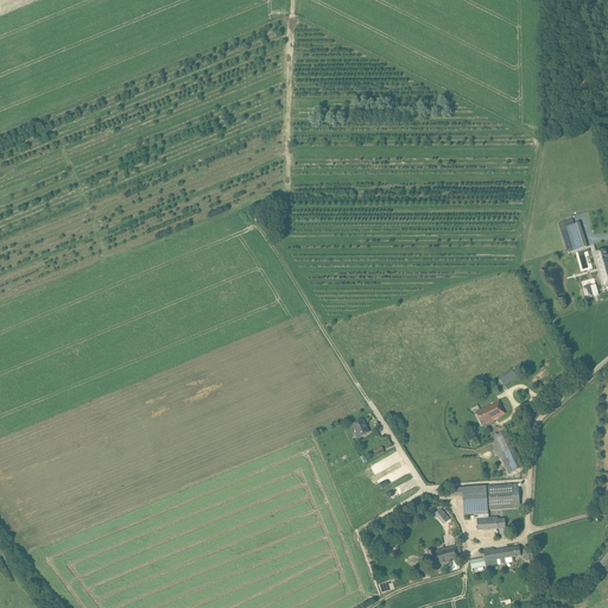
[(567,253),(587,247),(578,223),(572,226),(571,221),(558,225),(567,253)]
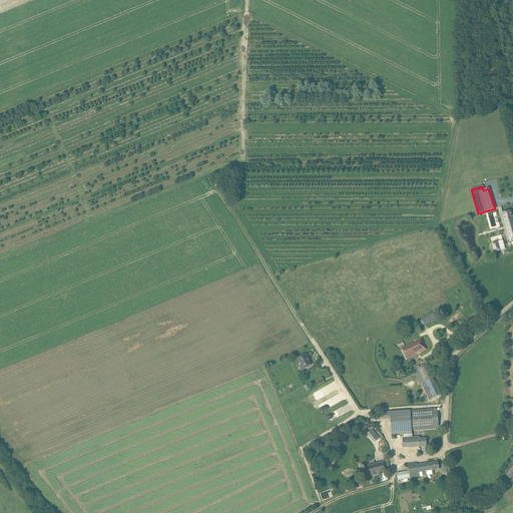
[(512,212),(512,210),(502,213),(510,240),(512,239),(512,212)]
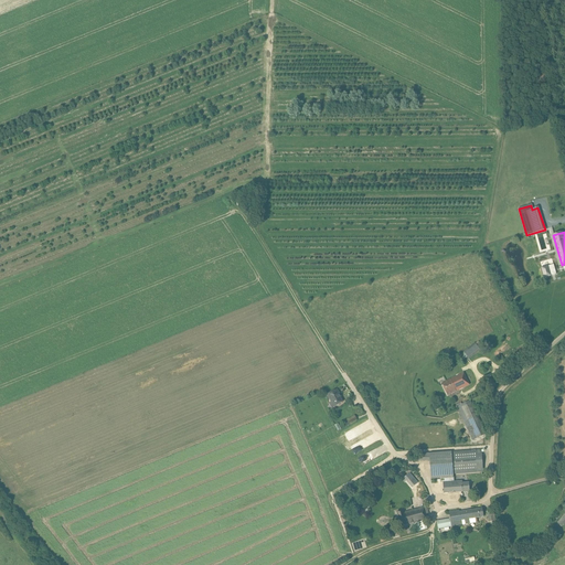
[(548,265),(541,267),(544,278),(556,274),(555,269),(550,270),(548,265)]
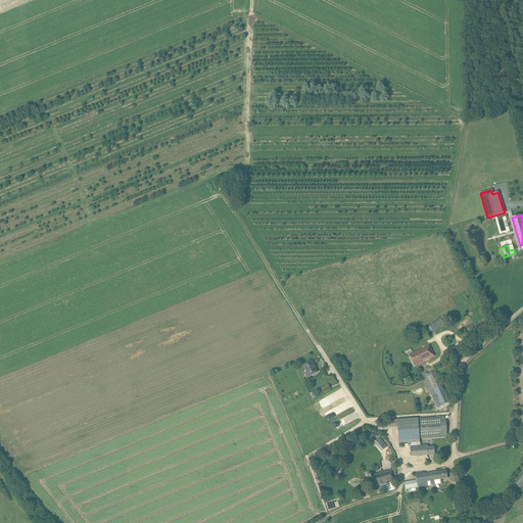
[(430,334),(444,323),(440,318),(426,329),(430,334)]
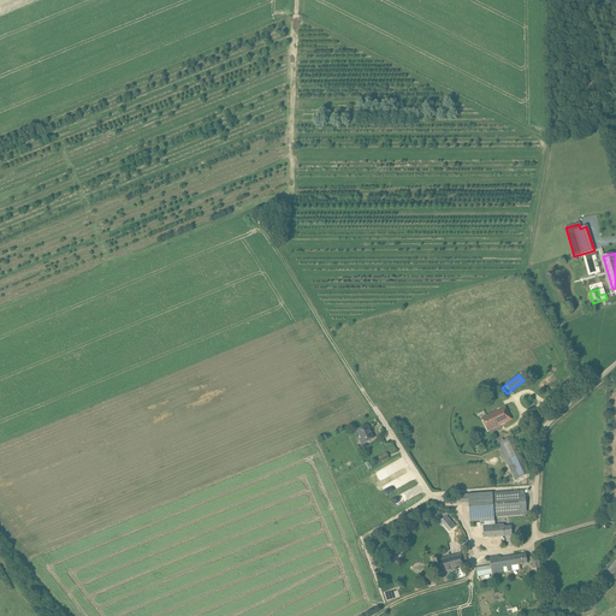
[(517,418),(513,407),(511,406),(486,416),(487,418),(483,420),(487,431),(517,418)]
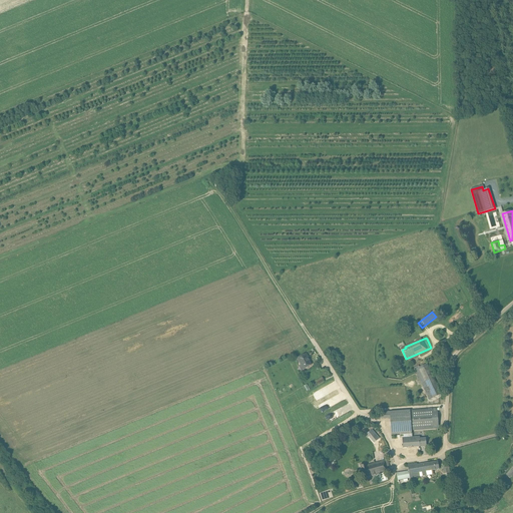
[(306,354),(297,359),(301,365),(302,365),(305,369),(312,365),(308,360),(309,359),(306,354)]
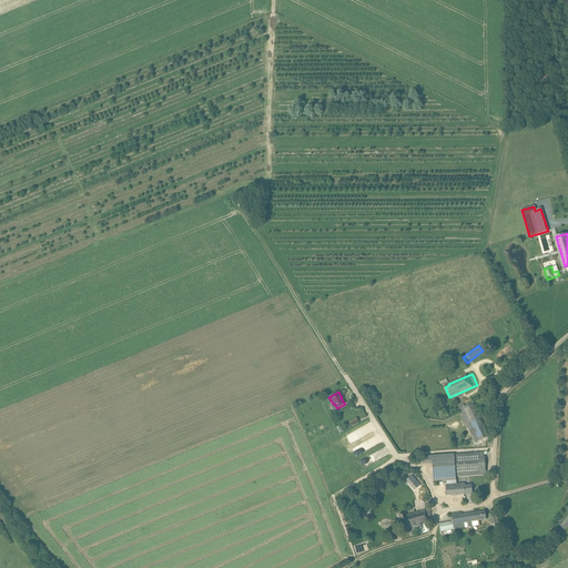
[(476,443),(488,436),(473,403),(465,406),(464,405),(459,407),(476,443)]
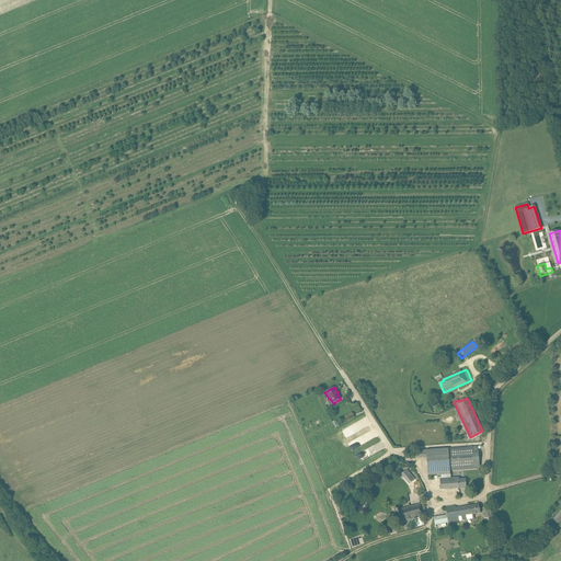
[(344,416),(346,422),(355,418),(353,412),(344,416)]
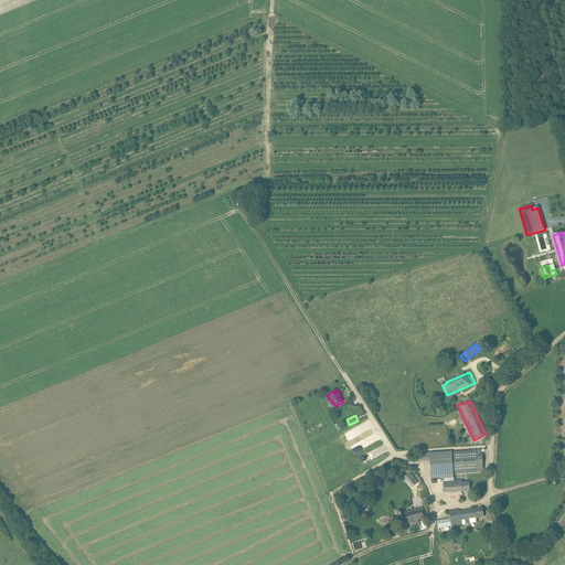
[(429,461),(432,479),(454,478),(454,475),(483,472),(481,450),(429,454),(429,461)]
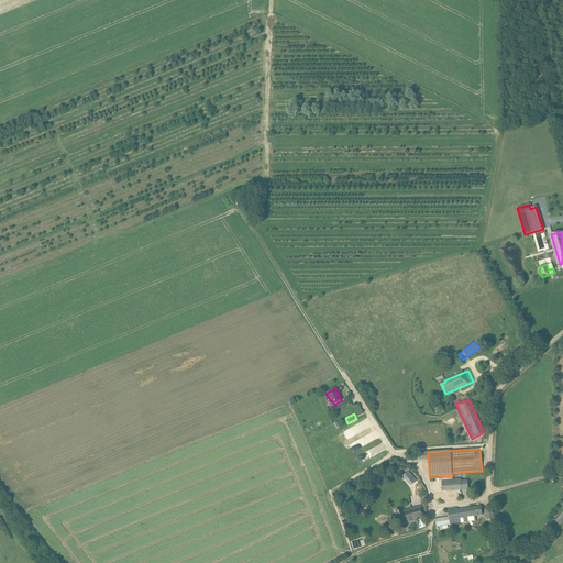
[(386,452),(364,462),(367,468),(389,459),(386,452)]
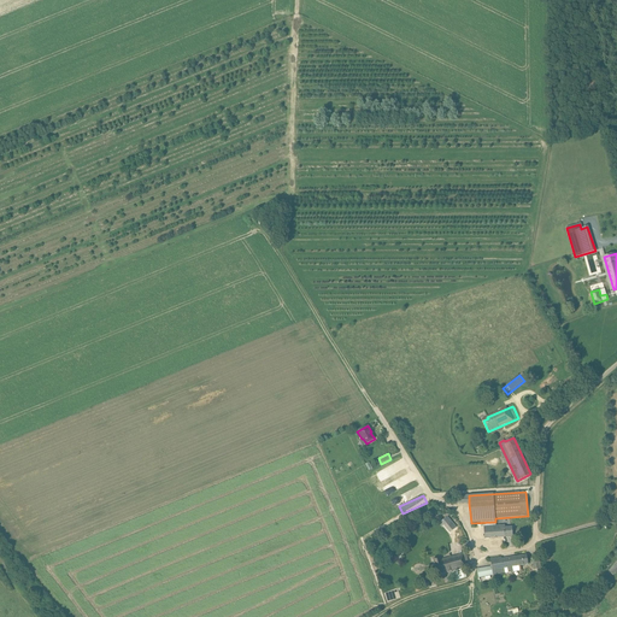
[(441,523),(444,526),(450,533),(456,528),(447,518),(444,521),(441,523)]
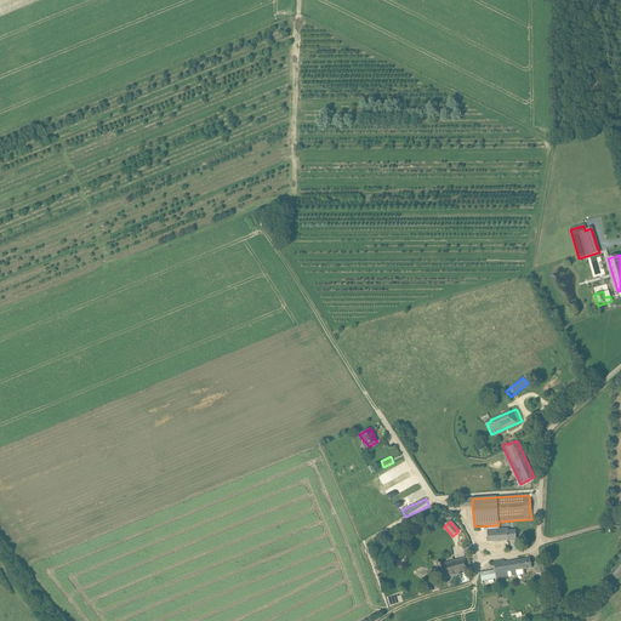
[(517,540),(516,530),(508,531),(508,529),(486,530),(488,542),(517,540)]
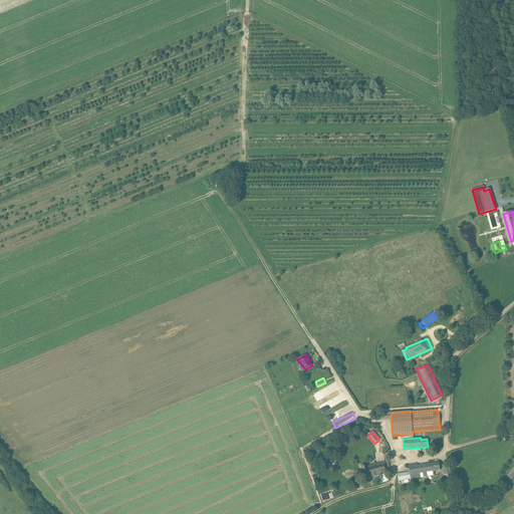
[(360,466),(362,471),(364,480),(389,474),(388,468),(390,468),(389,461),(366,466),(365,465),(360,466)]
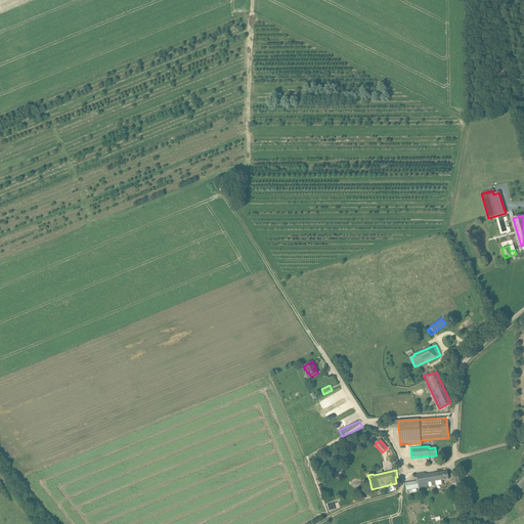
[(448,479),(448,476),(447,471),(426,475),(426,474),(417,475),(418,481),(405,484),(406,490),(419,488),(443,484),(442,480),(448,479)]
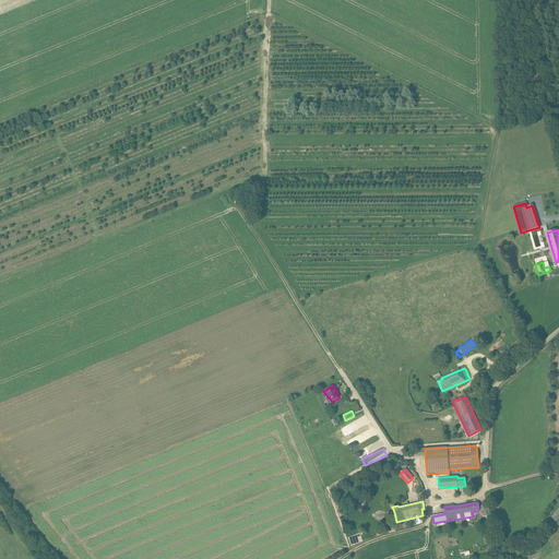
[(388,525),(380,527),(382,534),(390,532),(388,525)]
